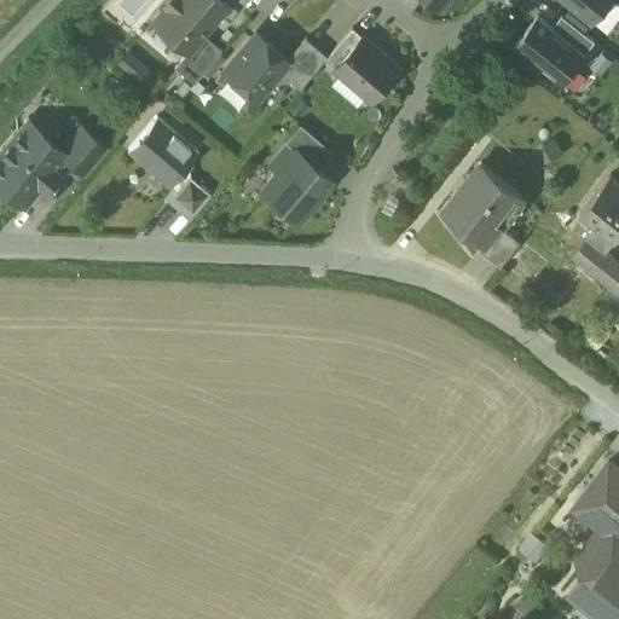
[(166,0),(163,4),(168,6),(155,22),(187,50),(203,33),(226,5),(220,0),(166,0)]
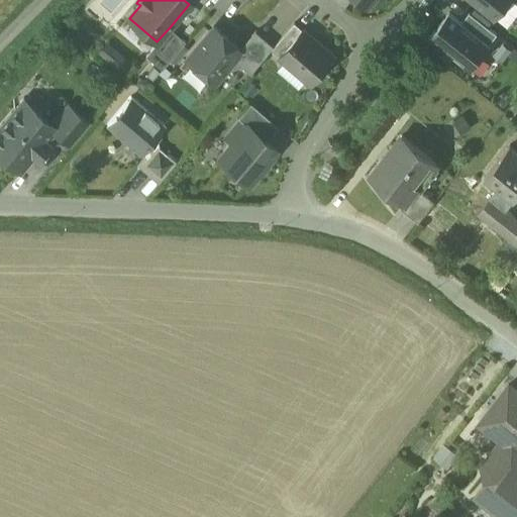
[(473,0),(496,17),(509,0),(473,0)]
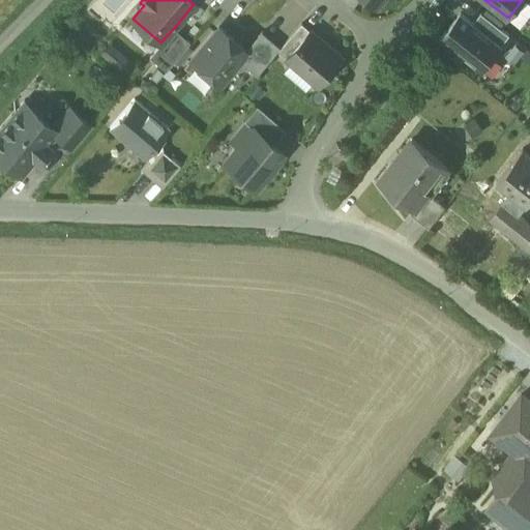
[(474,23),(462,12),(441,38),(482,71),(503,47),(502,46),(474,23)]
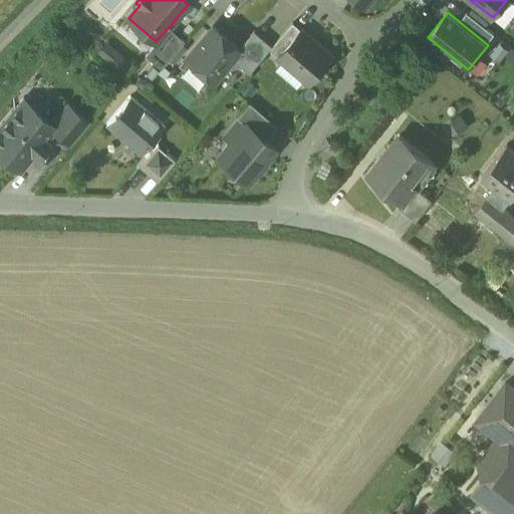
[(495,34),(467,12),(460,22),(487,44),(495,34)]
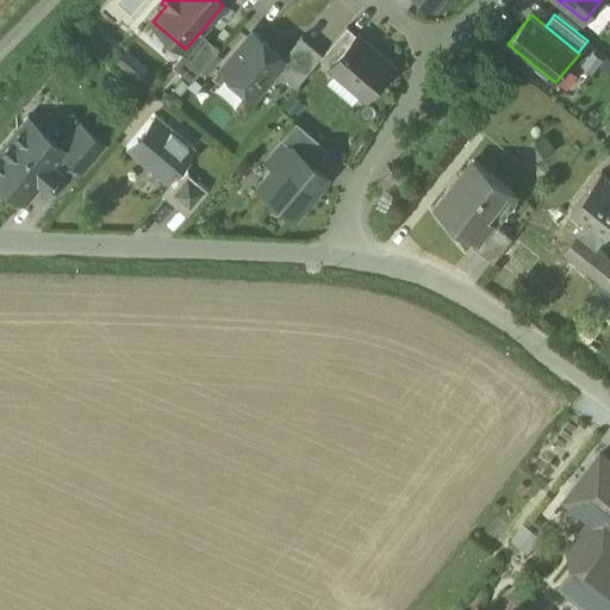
[(324,55),(321,58),(331,68),(359,36),(348,26),(324,55)]
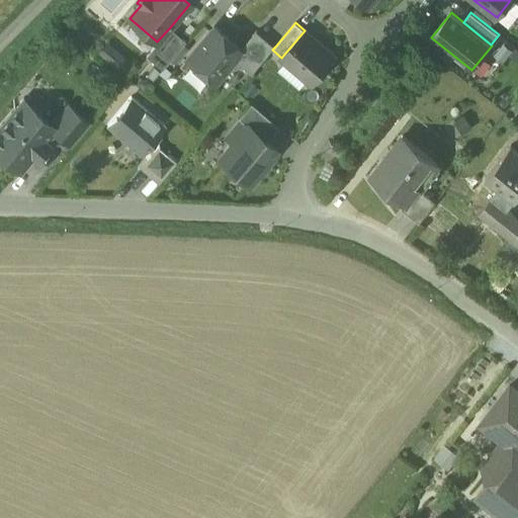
[(242,49),(214,26),(187,59),(214,82),(234,59),(242,50),(242,49)]
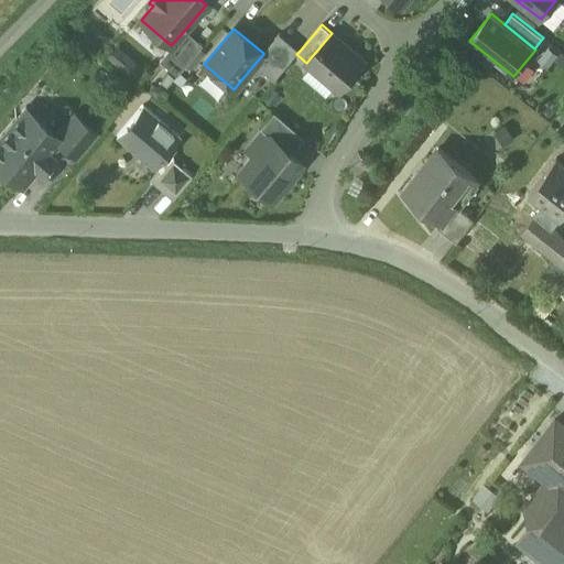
[(185,30),(171,45),(172,46),(159,61),(176,75),(203,45),(185,30)]
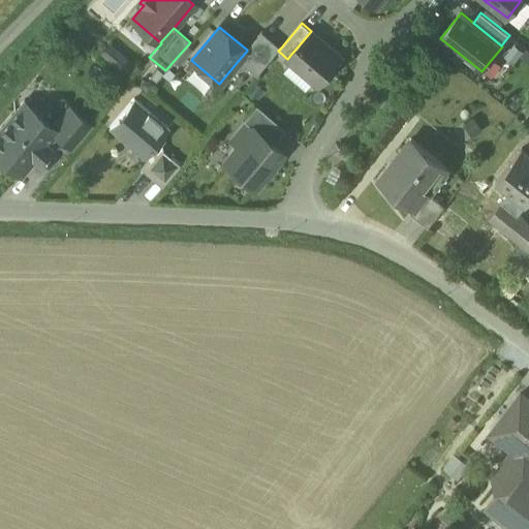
[(262,31),(247,50),(247,51),(239,60),(257,75),(278,51),(281,48),(262,31)]
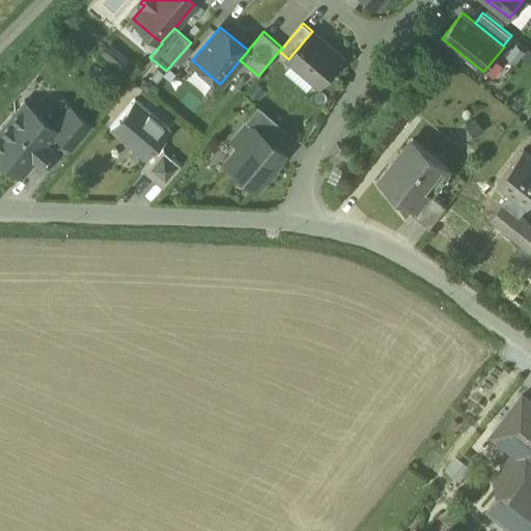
[(343,58),(312,31),(288,59),(320,85),(343,58)]
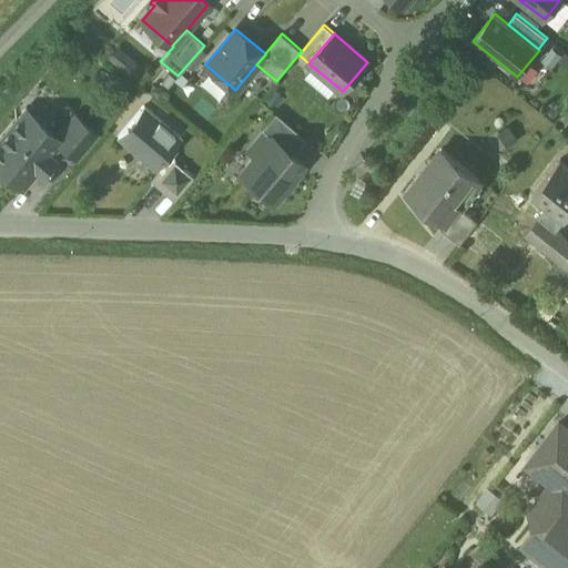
[(131,74),(140,63),(119,46),(110,57),(131,74)]
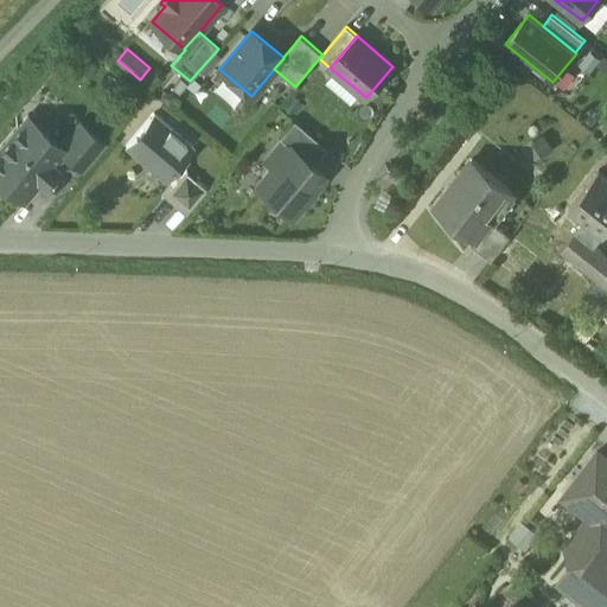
[(193,147),(154,114),(126,147),(163,177),(164,177),(165,178),(167,174),(170,177),(178,167),(186,157),(193,147)]
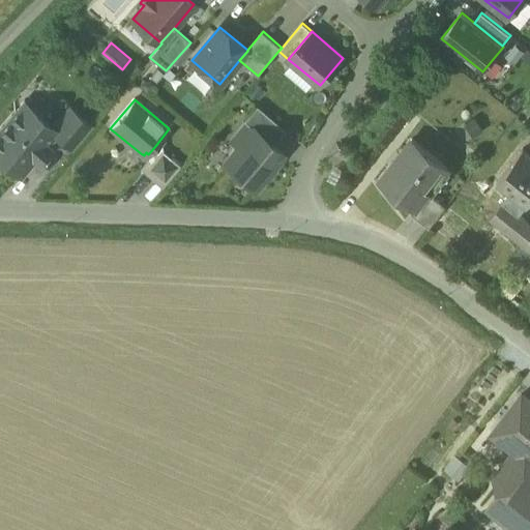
[(286,129),(257,106),(244,121),(247,124),(248,123),(273,144),(286,129)]
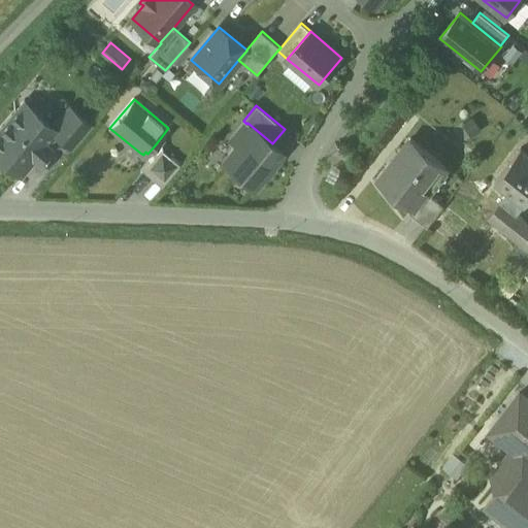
[(70,106),(51,129),(56,134),(55,135),(71,147),(91,125),(70,106)]
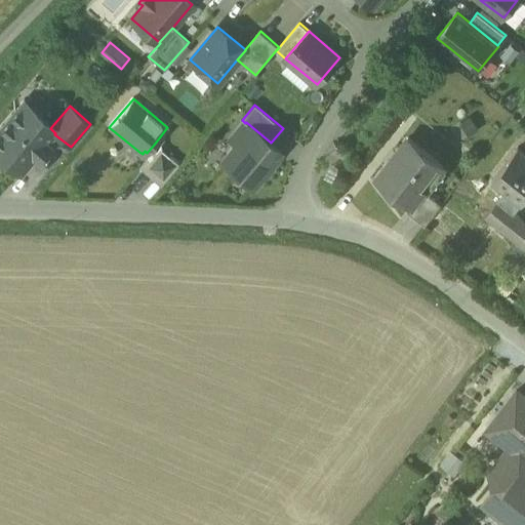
[(33,109),(15,111),(0,128),(0,156),(21,173),(35,157),(38,160),(50,146),(47,144),(54,134),(55,133),(50,128),(49,128),(48,122),(33,109)]
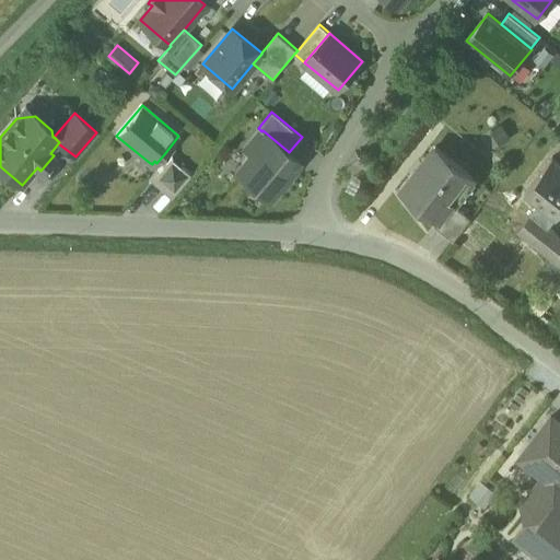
[(289,152),(263,130),(261,131),(247,150),(245,151),(247,153),(247,152),(251,155),(238,170),(237,171),(238,172),(269,197),(268,198),(270,199),(271,197),(300,163),(300,164),(301,162),(300,161),(289,152)]
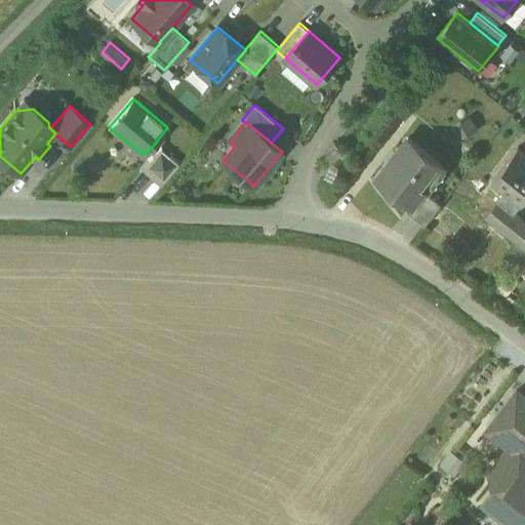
[(157,151),(150,159),(150,160),(149,160),(139,170),(140,171),(142,169),(161,186),(172,172),(163,164),(169,157),(161,150),(161,144),(165,138),(161,135),(154,145),(156,146),(157,151)]
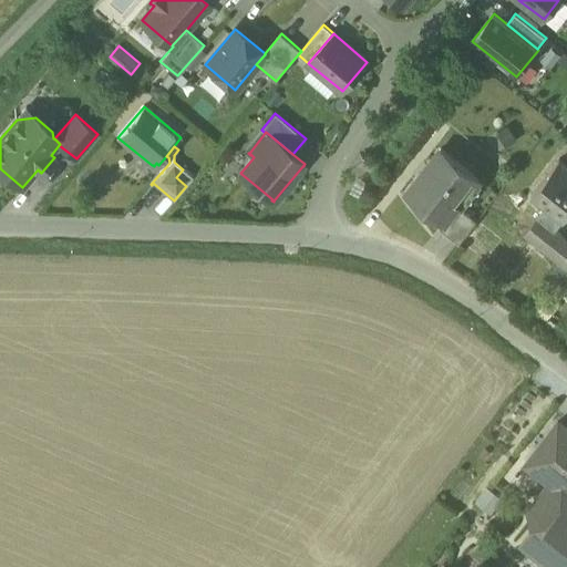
[(480,179),(442,150),(408,193),(444,223),(445,224),(459,206),(456,204),(475,179),(478,182),(480,179)]
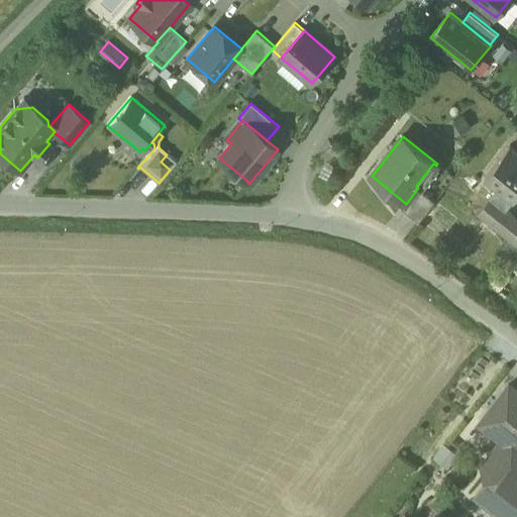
[(151,142),(144,150),(142,148),(140,151),(139,150),(138,150),(146,158),(147,158),(147,157),(154,148),(153,143),(151,142)]
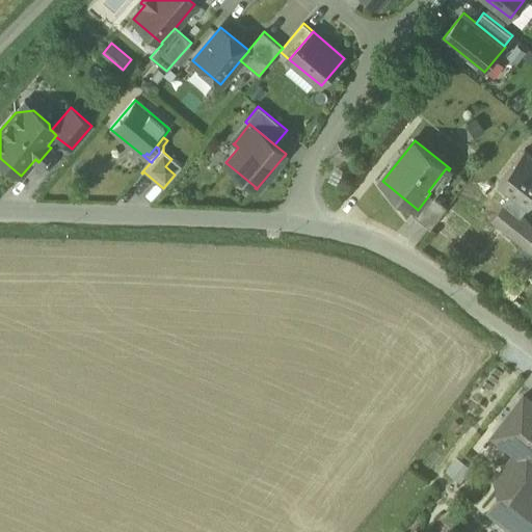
[(513,193),(491,220),(507,232),(521,214),(522,215),(531,202),(531,154),(526,150),(500,182),(513,193)]
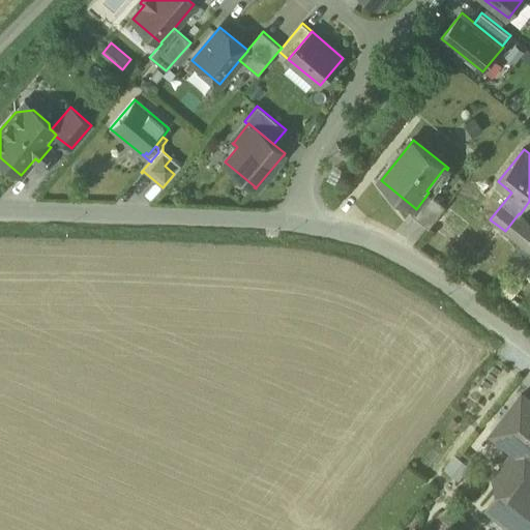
[(181,166),(172,157),(171,158),(165,166),(174,174),(181,166)]
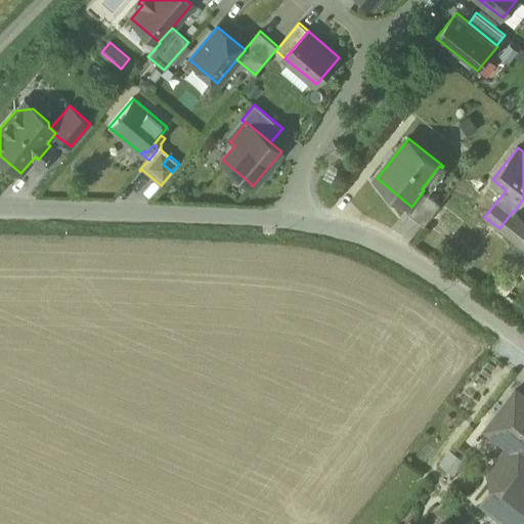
[(424,190),(411,207),(410,206),(406,211),(425,225),(441,205),(424,190)]
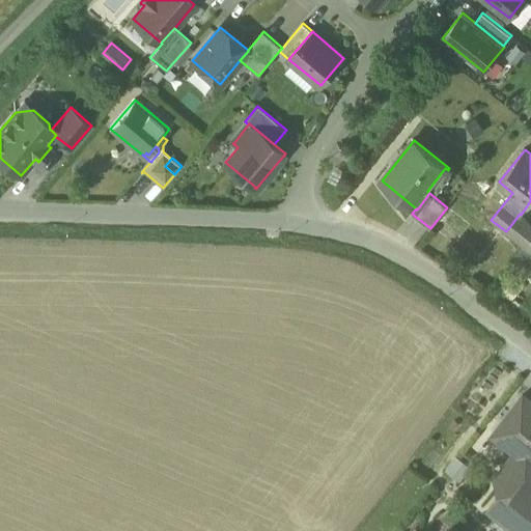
[(520,214),(506,231),(512,238),(527,220),(521,215),(520,214)]
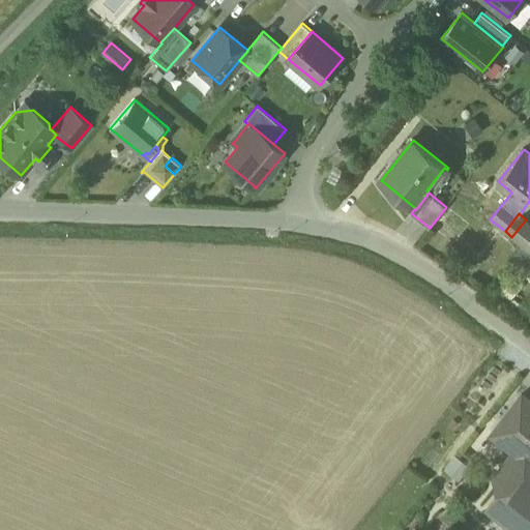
[(529,222),(526,219),(511,237),(522,245),(529,234),(529,222)]
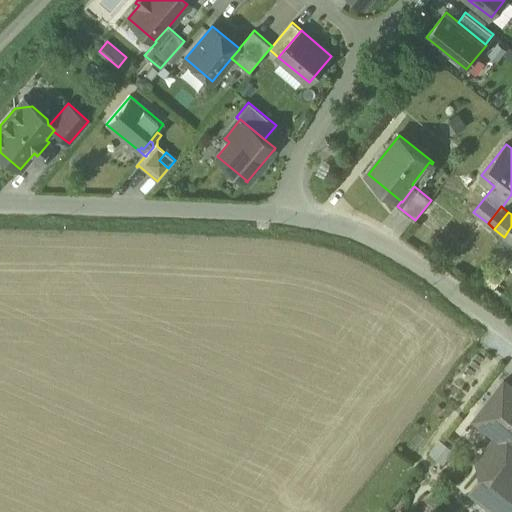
[(511,242),(504,237),(496,247),(511,259),(511,242)]
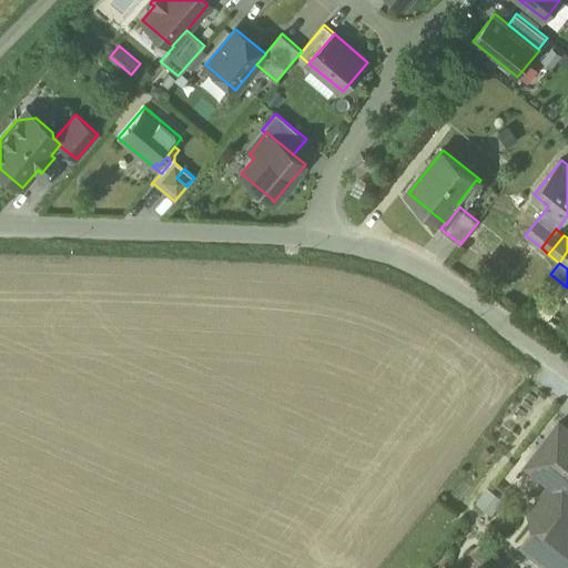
[(567,567),(567,428),(560,423),(527,464),(551,484),(530,510),(543,520),(523,546),(551,567),(567,567)]
